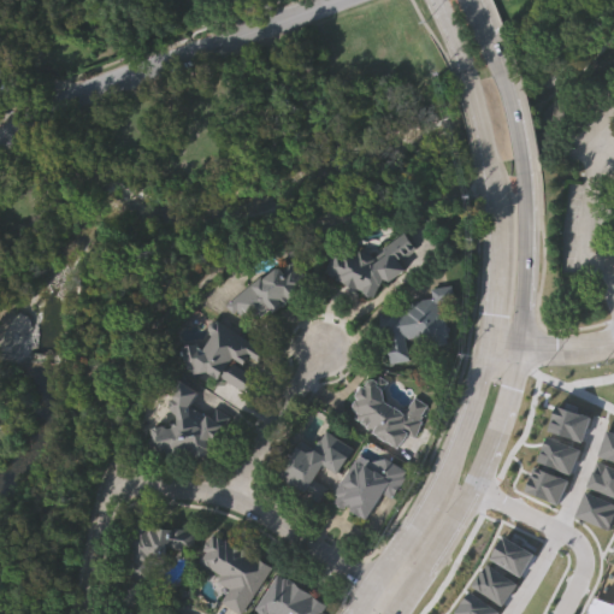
[(405,234),(418,251),(400,266),(405,271),(389,284),(385,281),(375,300),(324,273),(336,252),(342,254),(344,249),(359,257),(361,252),(375,258),(405,234)]
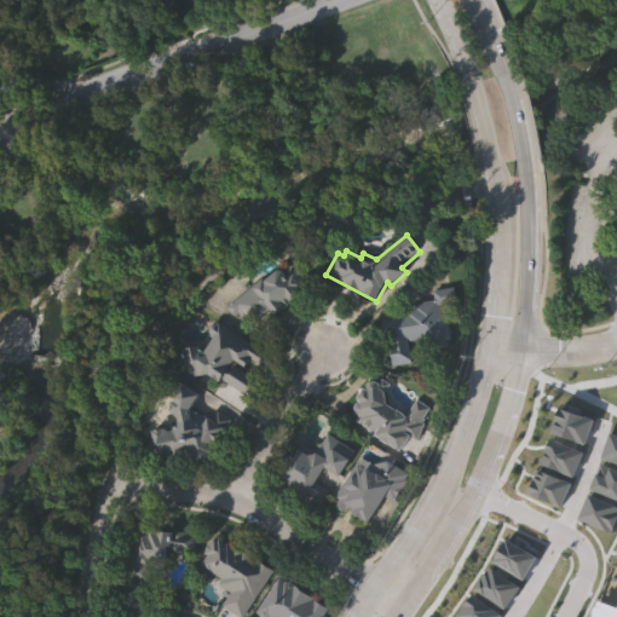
[(280,264),(283,270),(293,263),(310,284),(272,315),(270,311),(263,317),(260,315),(257,318),(254,316),(251,319),(246,313),(241,318),(236,313),(232,316),(225,307),(280,264)]
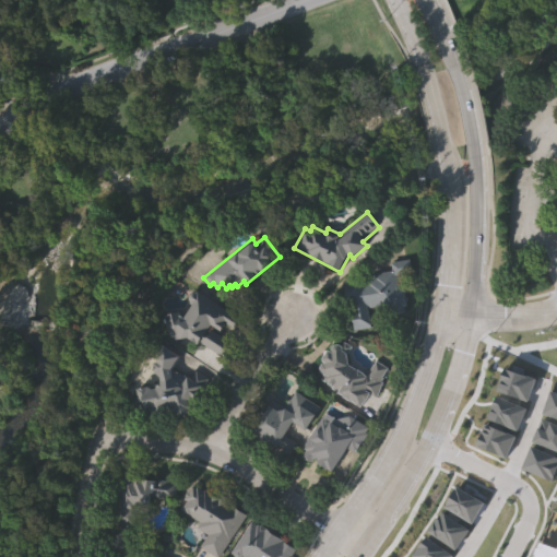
[(391,271),(390,262),(409,259),(411,273),(395,276),(398,287),(402,286),(406,308),(403,308),(403,311),(392,313),(383,307),(379,308),(378,306),(366,308),(369,328),(352,331),(348,313),(353,312),(351,304),(345,305),(342,285),(364,281),(364,277),(372,276),(371,274),(391,271)]
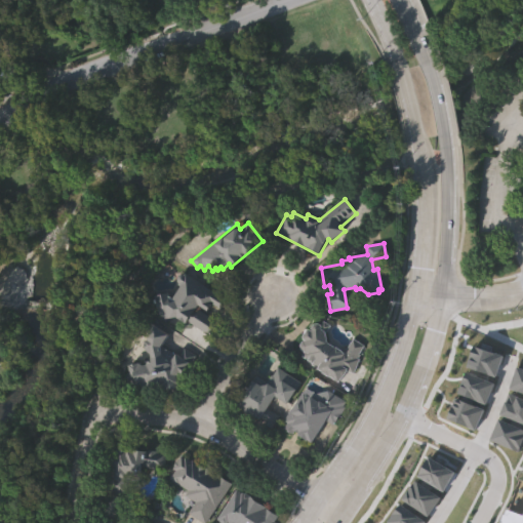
[(183,270),(224,299),(216,309),(209,305),(206,312),(196,307),(193,312),(195,314),(197,309),(217,321),(209,335),(176,317),(164,320),(162,314),(159,315),(157,307),(156,308),(153,294),(168,292),(172,294),(179,284),(174,281),(183,270)]
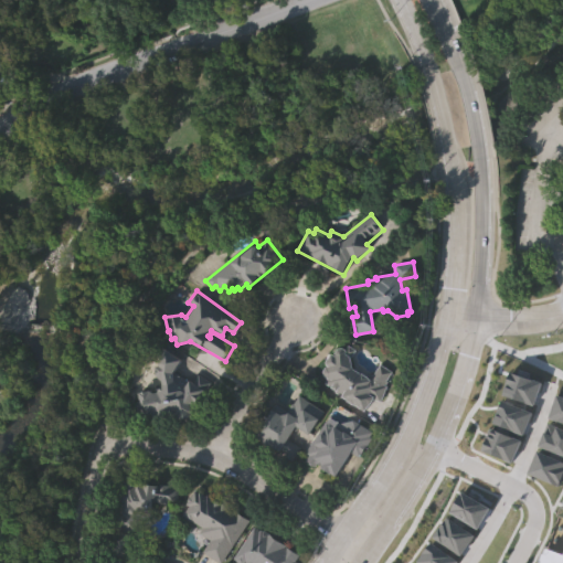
[(322,385),(327,378),(322,373),(328,367),(326,363),(332,353),(335,356),(340,347),(347,350),(349,346),(358,351),(354,358),(356,369),(371,379),(379,365),(393,373),(388,384),(390,385),(380,401),(373,400),(364,413),(322,385)]
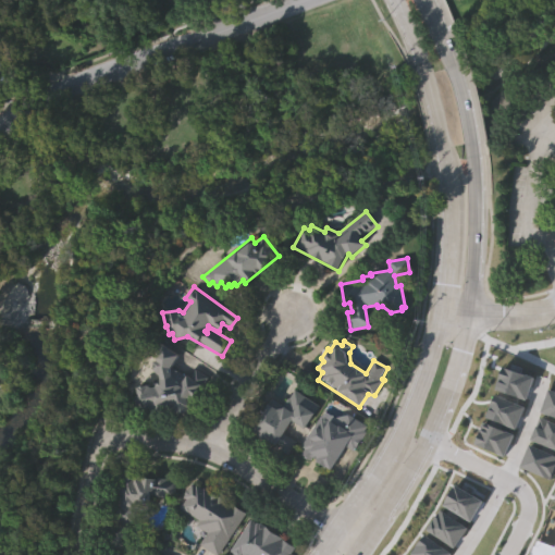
[(156,356),(164,344),(181,357),(171,369),(185,379),(187,374),(192,377),(196,369),(209,378),(200,392),(199,391),(195,398),(197,399),(189,411),(176,415),(175,410),(164,412),(163,409),(150,412),(149,409),(137,412),(133,397),(139,395),(137,389),(161,382),(159,374),(156,374),(152,361),(157,360),(156,356)]
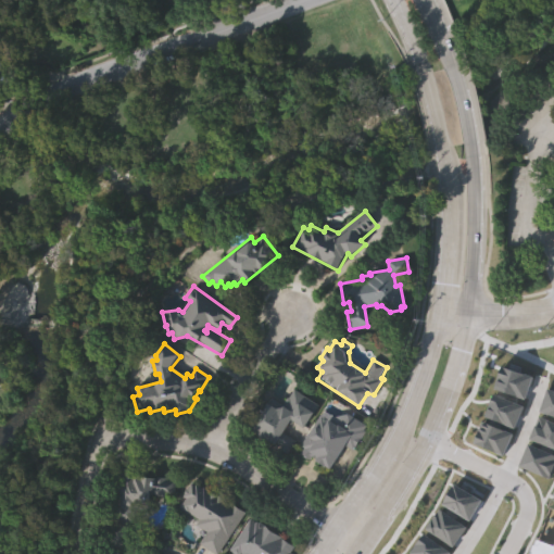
[(317,406),(303,427),(292,419),(282,433),(296,441),(287,454),(279,449),(280,448),(251,428),(267,402),(277,408),(285,397),(288,399),(293,390),(317,406)]
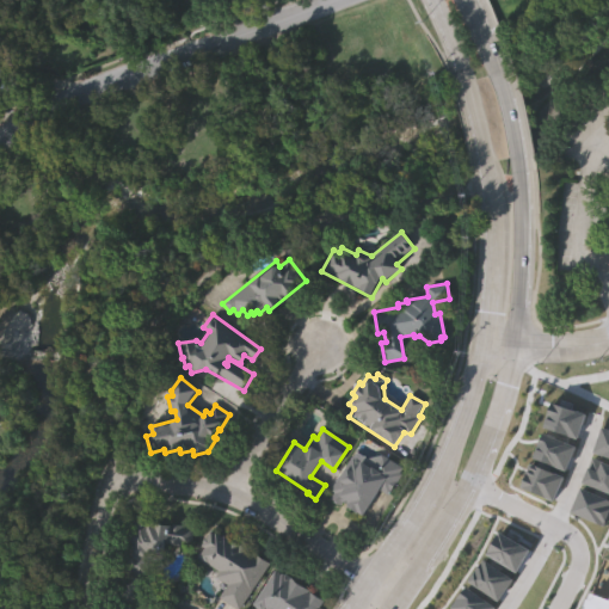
[(382,453),(403,467),(399,473),(403,475),(388,496),(380,491),(363,515),(345,503),(343,506),(330,497),(333,492),(331,490),(356,455),(371,466),(382,453)]
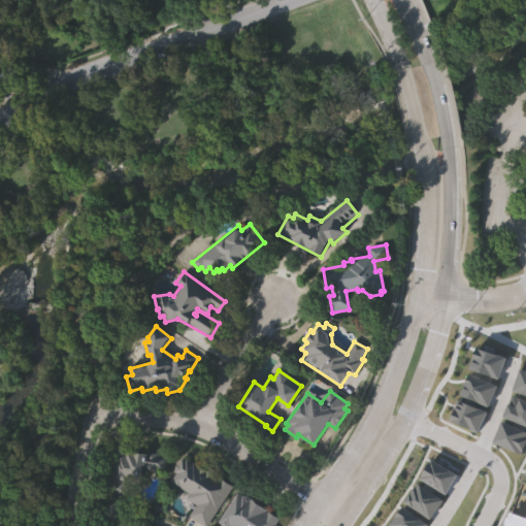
[(166,471),(142,469),(140,483),(130,482),(128,498),(110,496),(116,449),(168,455),(166,471)]
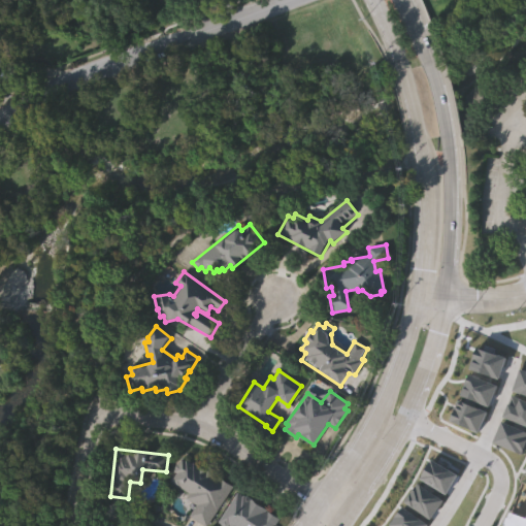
[(203,525),(190,516),(197,505),(187,498),(190,494),(179,487),(178,489),(171,484),(178,473),(174,471),(183,458),(230,489),(207,525),(203,525)]
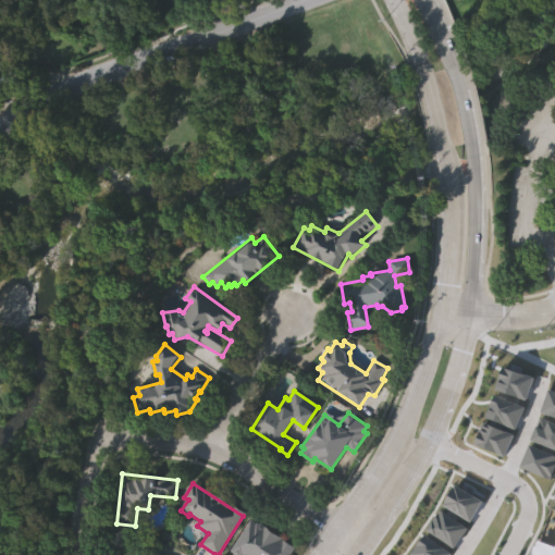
[(234,554),(230,552),(250,519),(294,547),(291,554),(234,554)]
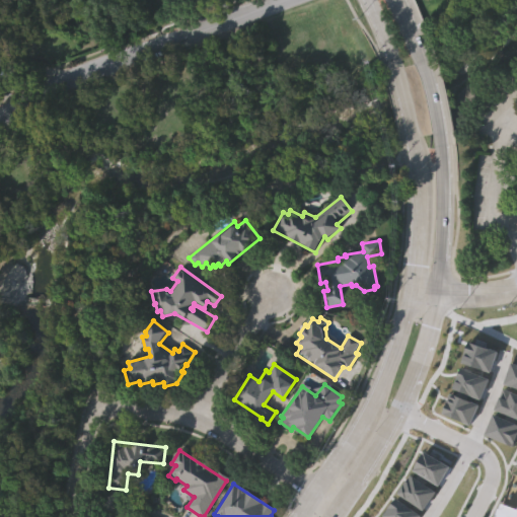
[(496,516),(499,509),(500,510),(502,504),(516,509),(516,516),(496,516)]
